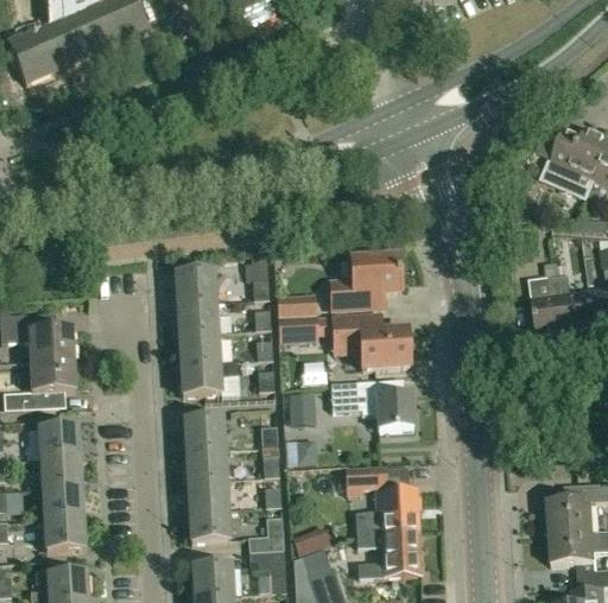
[(18,37),(6,42),(25,83),(146,29),(133,0),(100,0),(48,24),(18,37)]
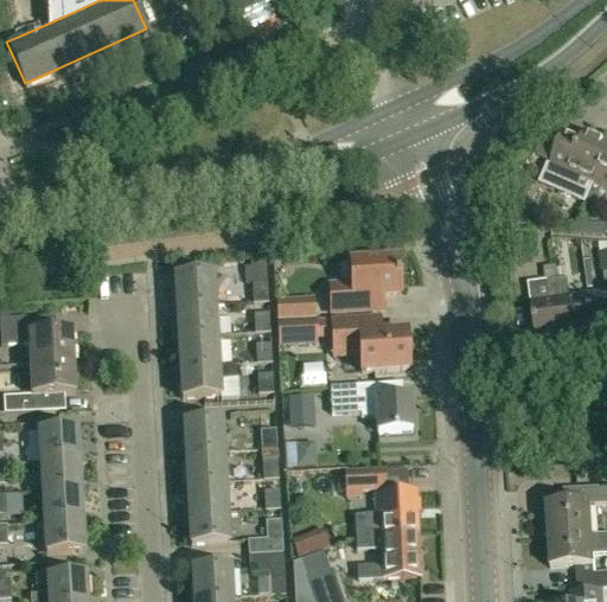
[(45,0),(48,24),(100,0),(45,0)]
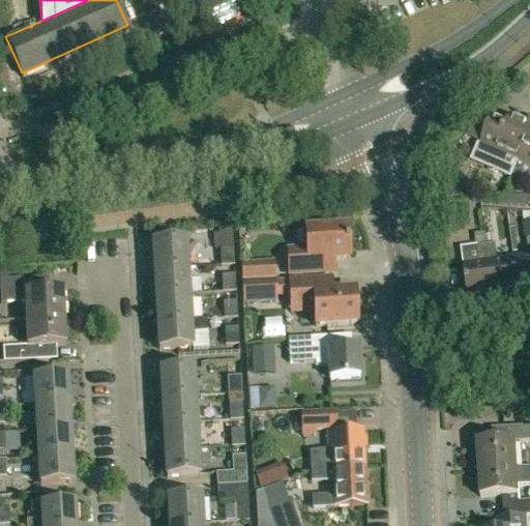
[(512,172),(529,129),(529,120),(510,112),(507,118),(494,112),(480,141),(478,141),(471,156),(511,174),(512,172)]
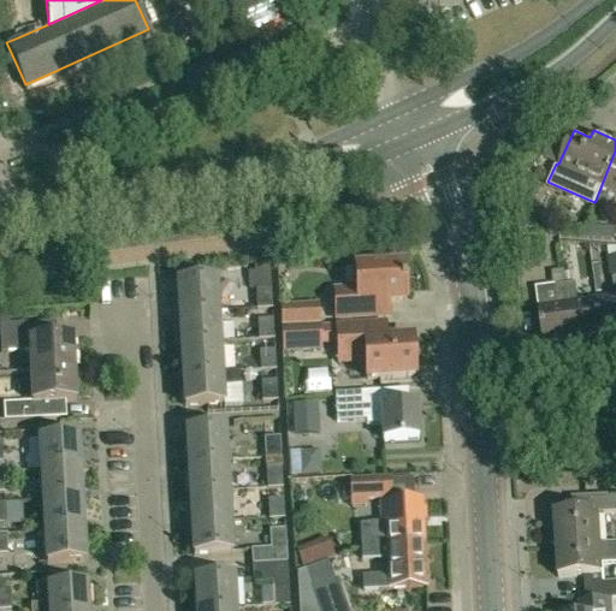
[(615,150),(596,200),(604,205),(611,187),(615,188),(615,150)]
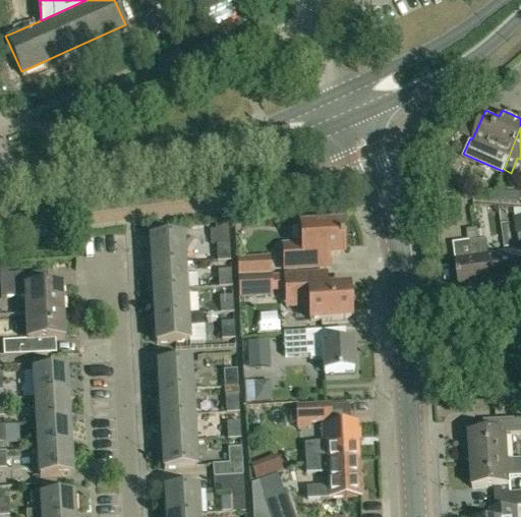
[(504,249),(509,287),(520,285),(520,212),(513,214),(516,231),(517,231),(519,247),(504,249)]
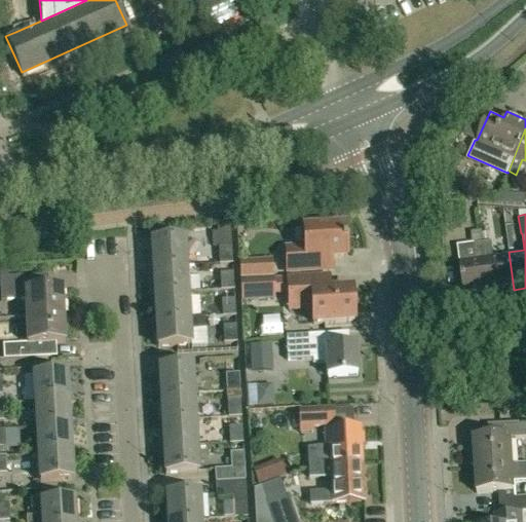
[(345,222),(331,222),(331,220),(328,217),(315,218),(313,221),(313,223),(303,223),(304,243),(287,244),(288,266),(316,265),(316,255),(347,254),(345,222)]
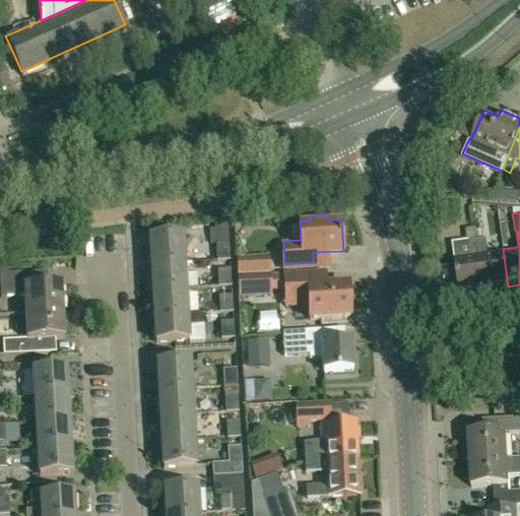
[(230,257),(228,224),(214,226),(216,257),(230,257)]
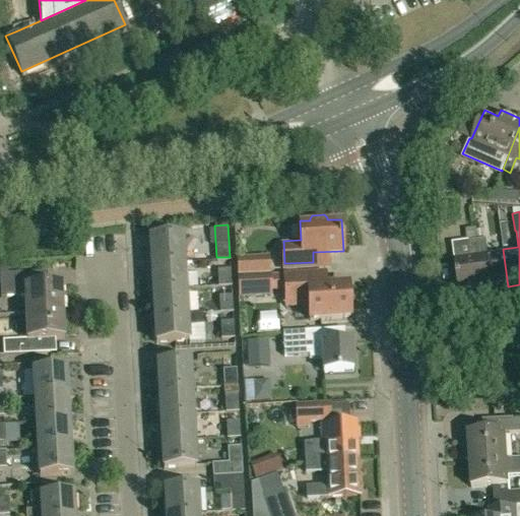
[(151,261),(184,259),(183,233),(149,235),(151,261)]
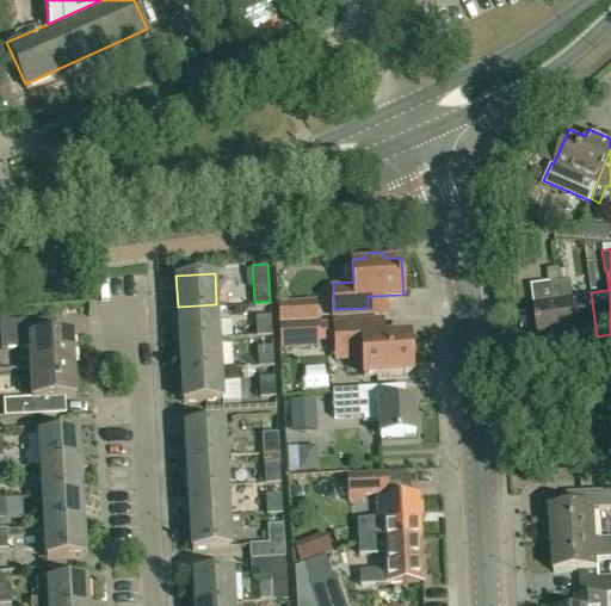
[(597,336),(591,292),(573,295),(571,274),(561,277),(568,341),(597,336)]
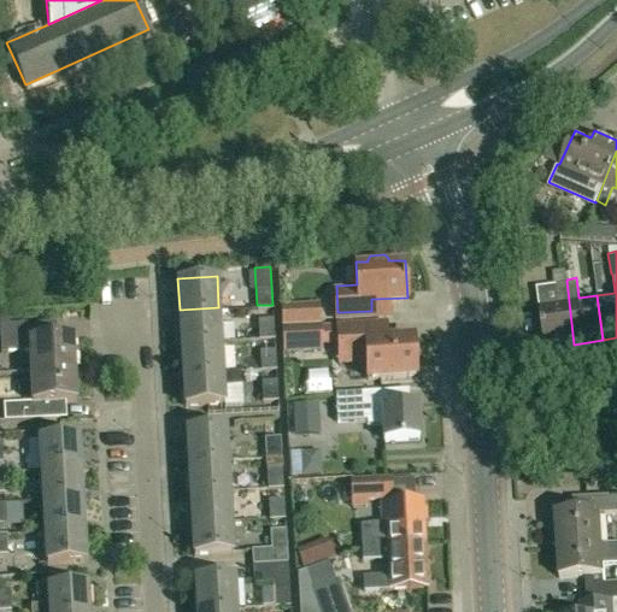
[(566,280),(535,283),(545,348),(574,345),(566,280)]
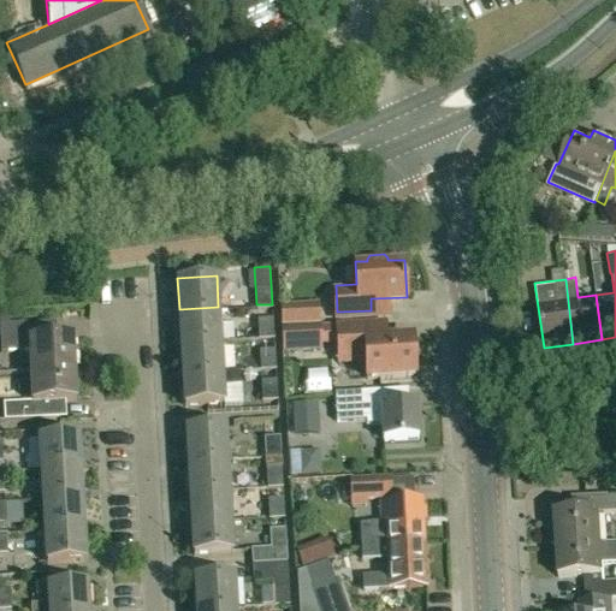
[(289,322),(320,321),(319,298),(278,300),(279,321),(289,322)]
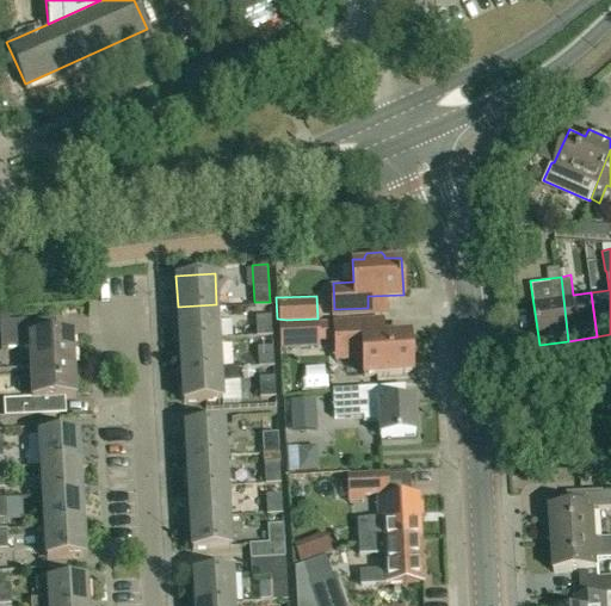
[(179,338),(218,335),(216,304),(178,307),(179,338)]
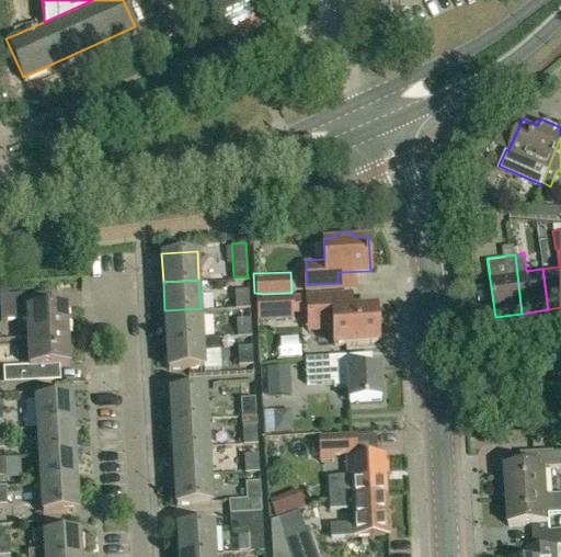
[(250,305),(249,287),(235,287),(236,306),(250,305)]
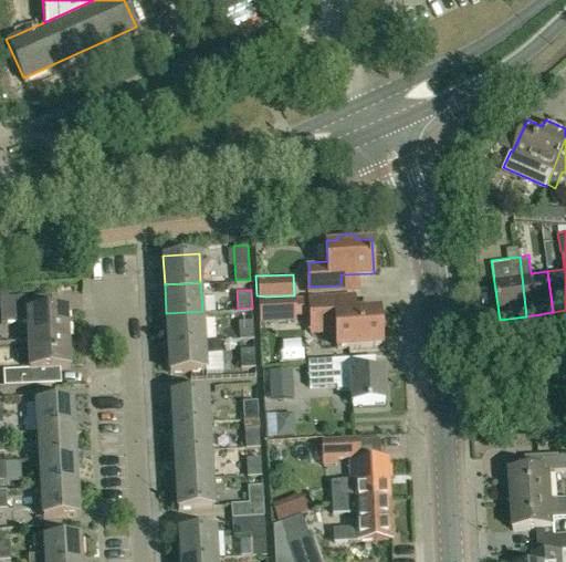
[(29,339),(70,336),(69,306),(37,309),(35,293),(0,294),(0,305),(1,321),(27,319),(29,339)]
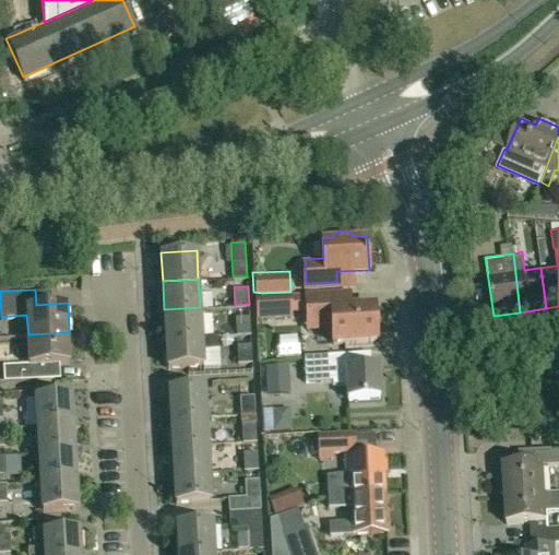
[(307,292),(306,291),(290,292),(262,293),(256,293),(257,317),(293,315),(292,310),(307,309),(308,325),(332,323),(333,340),(376,338),(375,303),(351,304),(349,290),(307,292)]
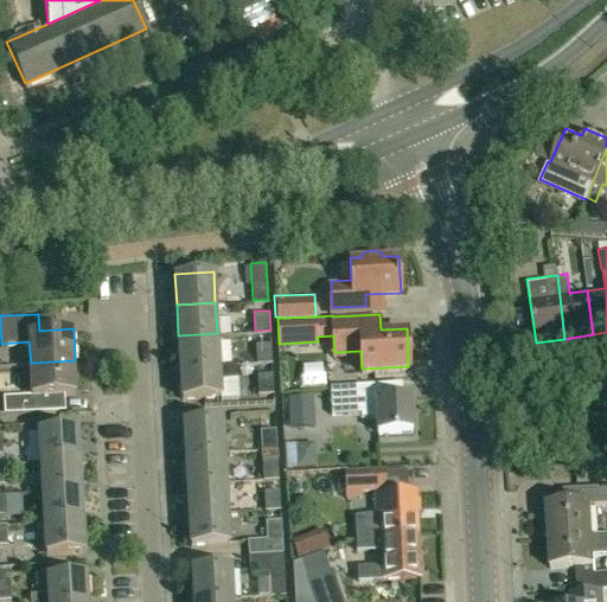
[(217,333),(178,335),(180,366),(218,364),(218,362),(217,333)]
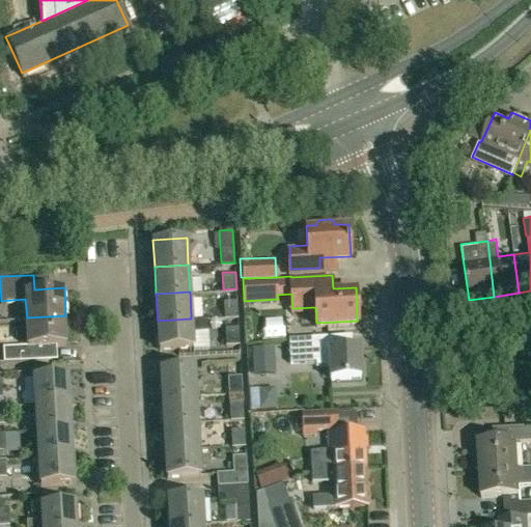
[(238,315),(236,298),(223,299),(224,315),(238,315)]
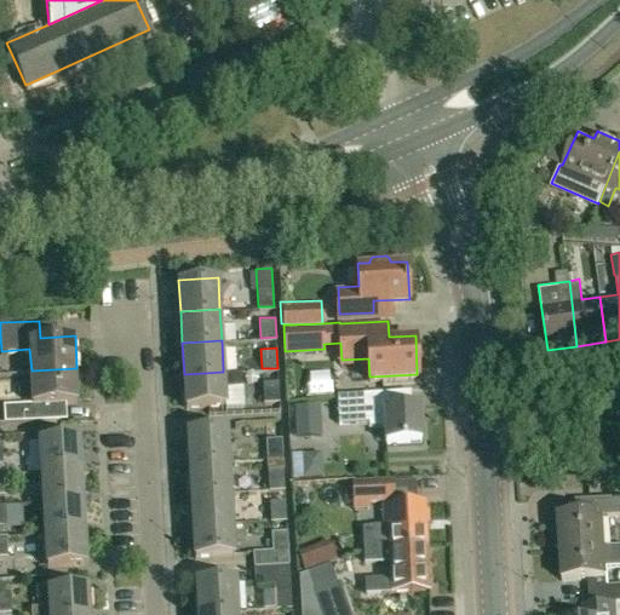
[(76,368),(32,371),(33,401),(5,402),(6,419),(44,418),(44,401),(79,398),(76,368)]
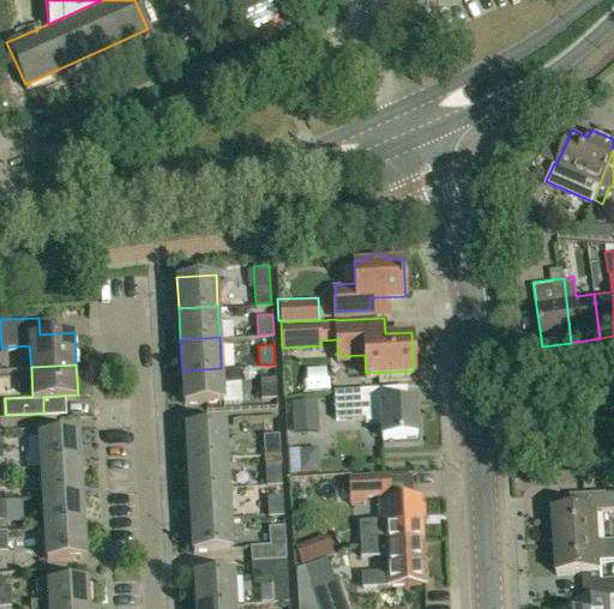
[(221,368),(182,371),(184,402),(223,399),(222,380),(240,379),(240,365),(221,366),(221,368)]
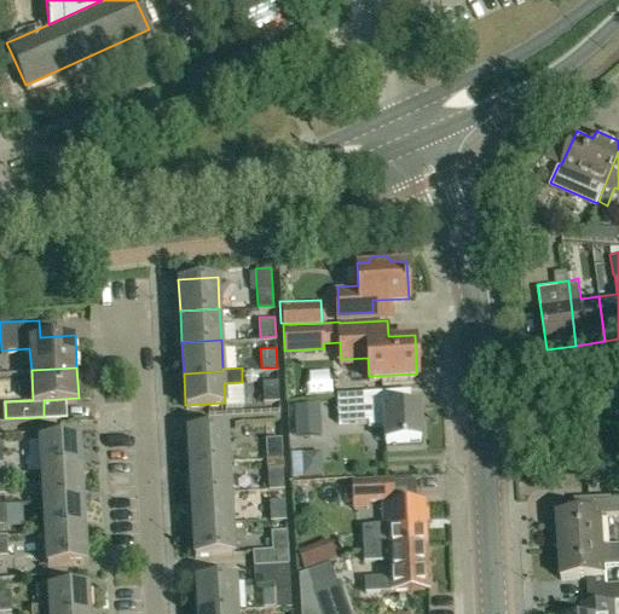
[(279,398),(278,378),(262,380),(264,399),(279,398)]
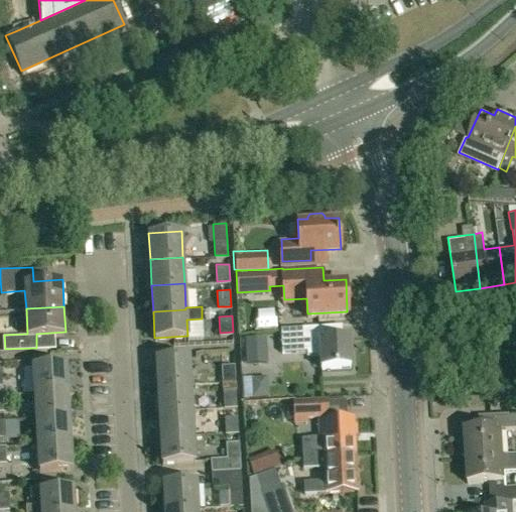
[(307,353),(320,352),(321,366),(351,365),(349,335),(319,336),(318,324),(280,327),(282,350),(306,349),(307,353)]
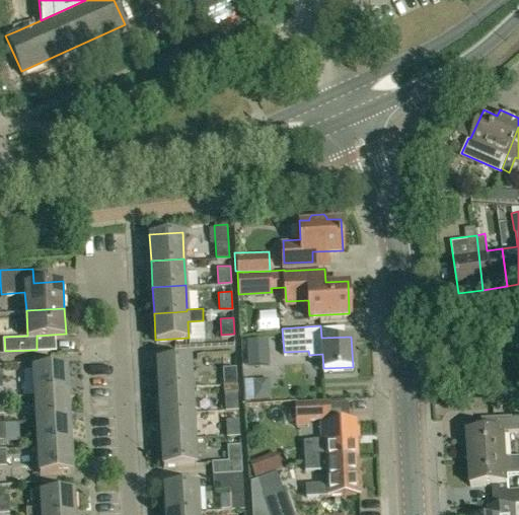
[(270,360),(269,336),(247,337),(249,362),(270,360)]
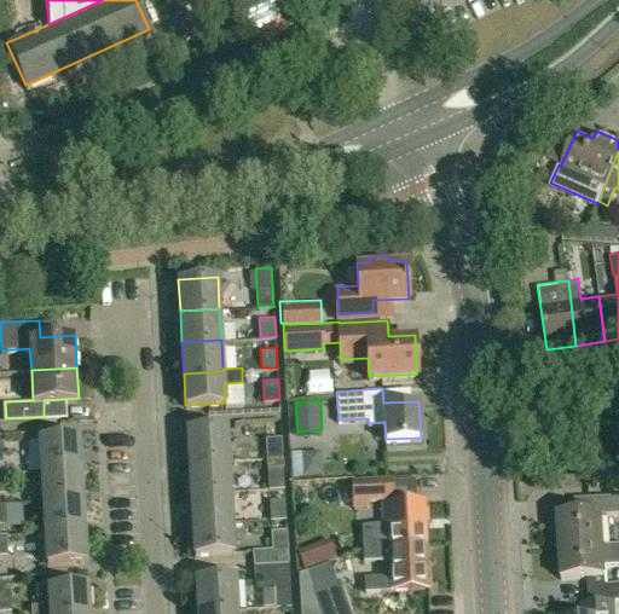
[(189,461),(229,458),(226,427),(186,429),(189,461)]
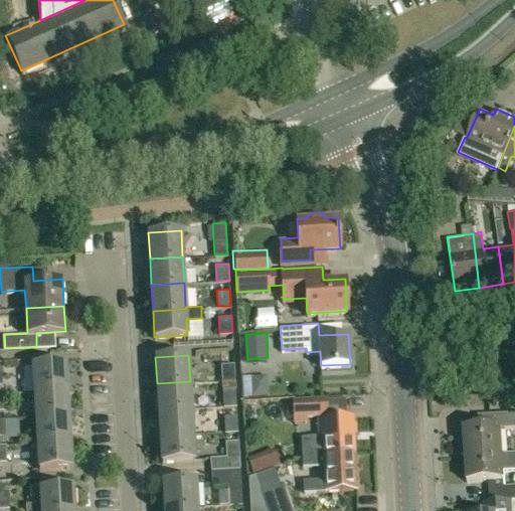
[(35,389),(67,387),(66,361),(33,363),(35,389)]
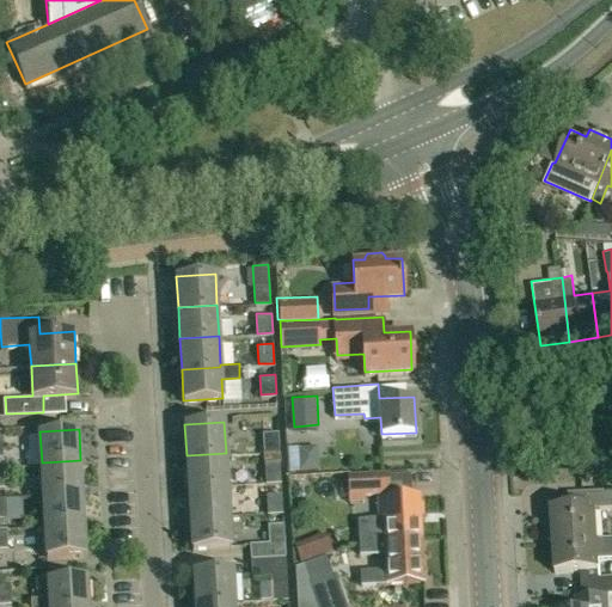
[(280,449),(279,430),(262,430),(263,451),(280,449)]
